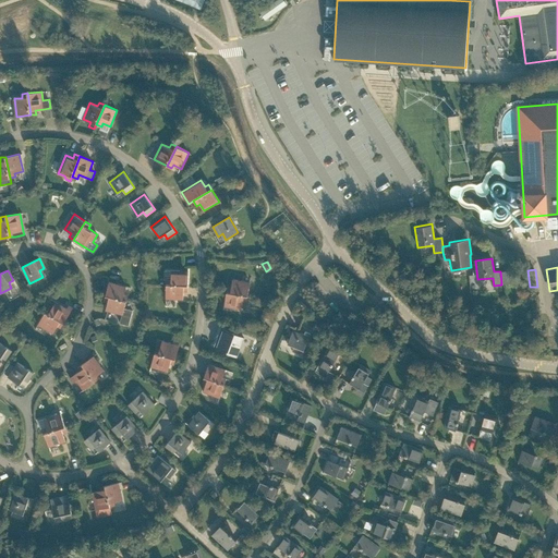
[(167,279),(167,284),(189,286),(189,271),(171,270),(171,279),(167,279)]
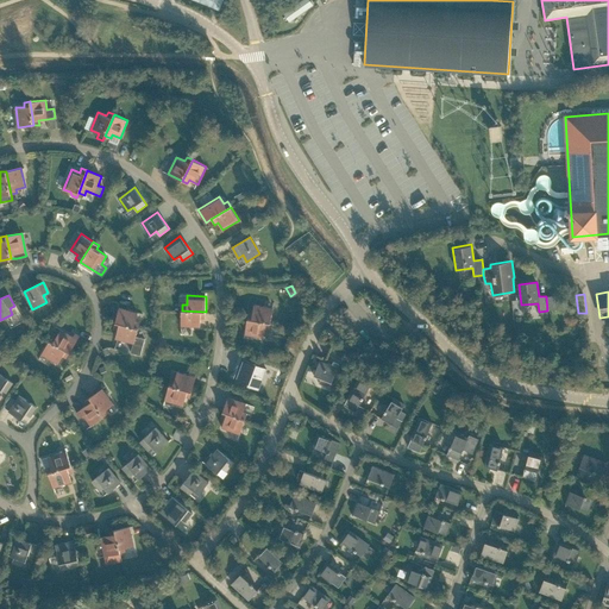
[(248,319),(271,324),(274,308),(255,305),(252,314),(249,313),(248,319)]
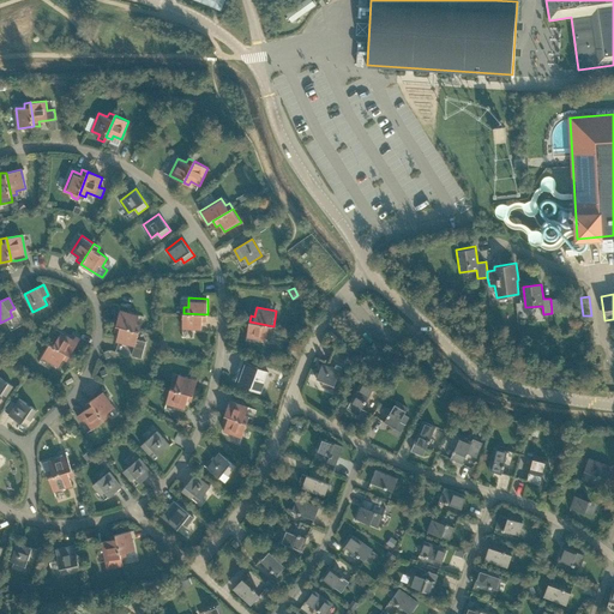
[(116,325),(139,331),(140,325),(137,324),(139,315),(120,309),(116,325)]
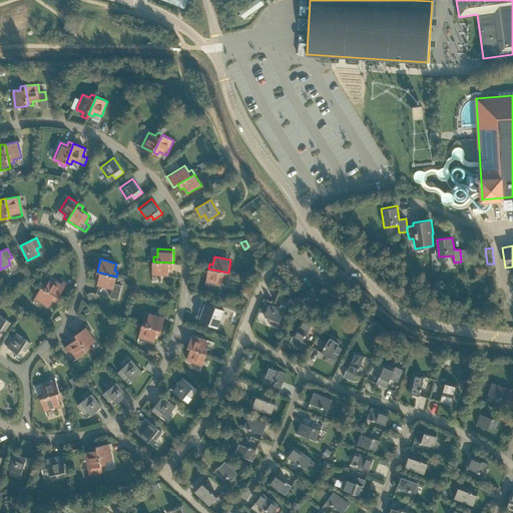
[(173,263),(153,262),(152,275),(168,275),(169,268),(172,268),(173,263)]
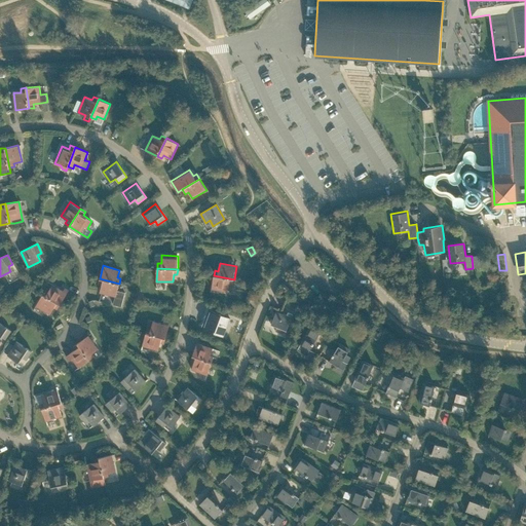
[(234,279),(214,275),(212,289),(228,292),(229,284),(233,285),(234,279)]
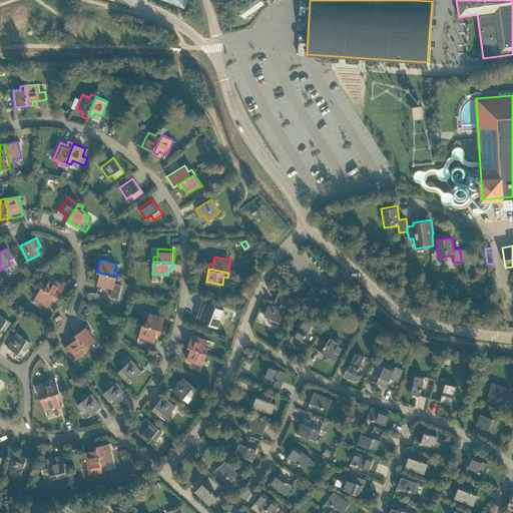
[(116,277),(97,272),(96,277),(99,278),(97,285),(112,289),(110,297),(118,299),(122,286),(114,284),(116,277)]
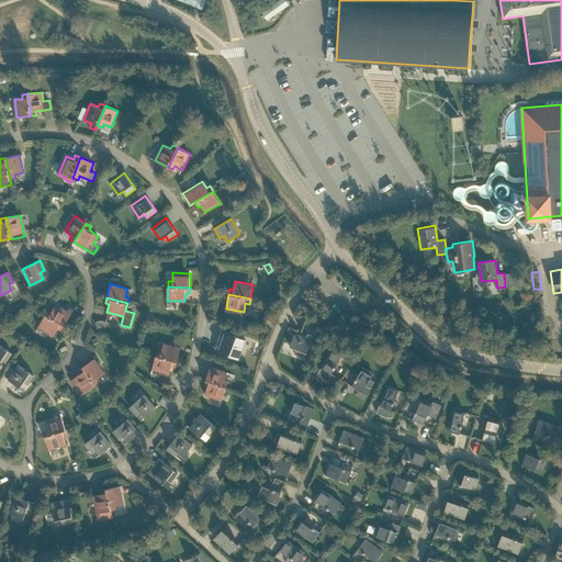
[(473,302),(462,304),(463,314),(475,312),(473,302)]
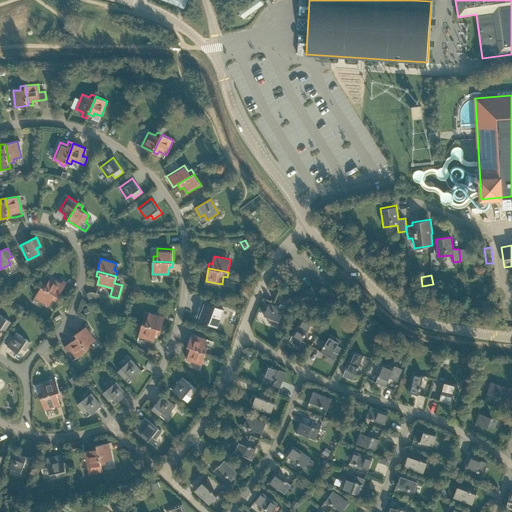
[(44,282),(41,286),(58,296),(65,285),(62,283),(51,277),(47,284),(44,282)]
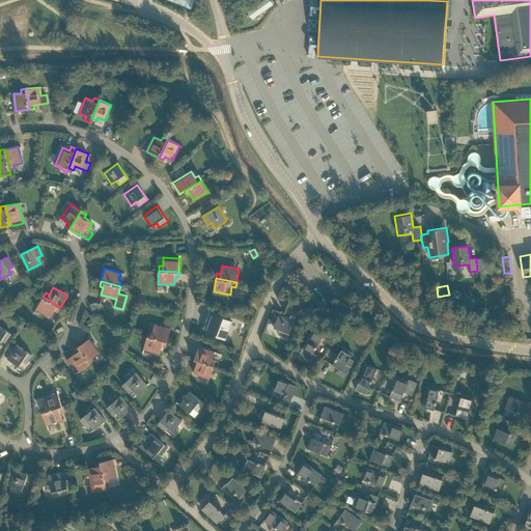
[(60,307),(43,297),(36,308),(51,317),(55,310),(58,312),(60,307)]
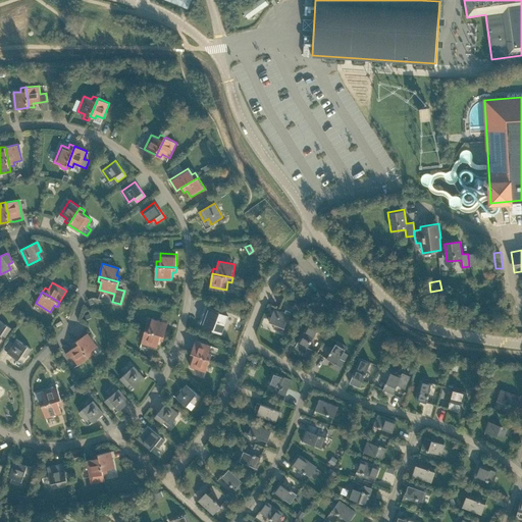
[(207,308),(201,323),(213,327),(212,330),(221,333),(228,315),(224,314),(207,308)]
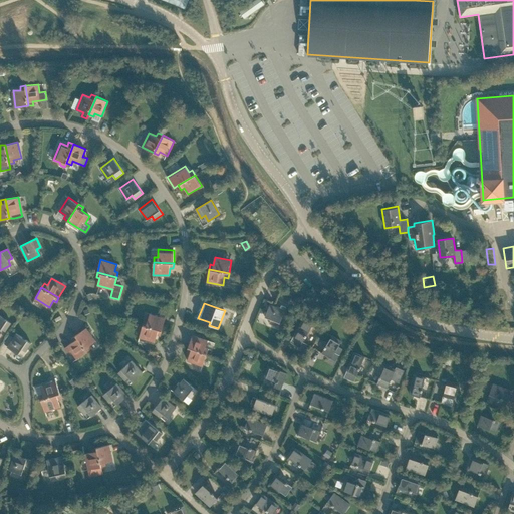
[(270,304),(265,316),(271,318),(269,323),(278,327),(286,307),(281,305),(280,308),(270,304)]
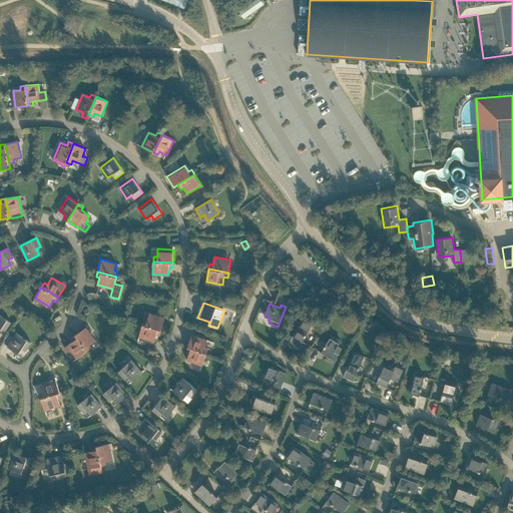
[(143,320),(142,325),(161,330),(165,318),(149,313),(147,321),(143,320)]
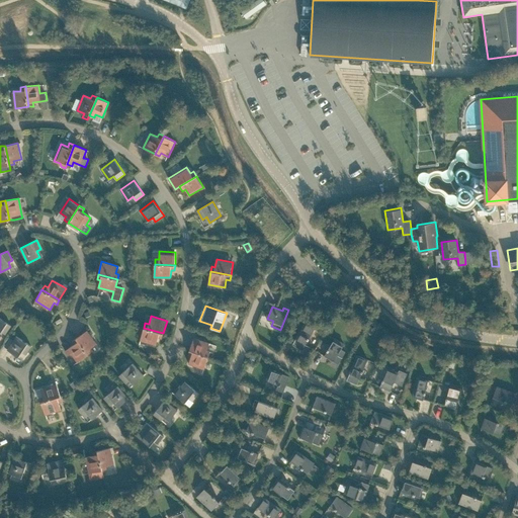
[(0,318),(0,333),(1,331),(5,334),(11,325),(0,318)]
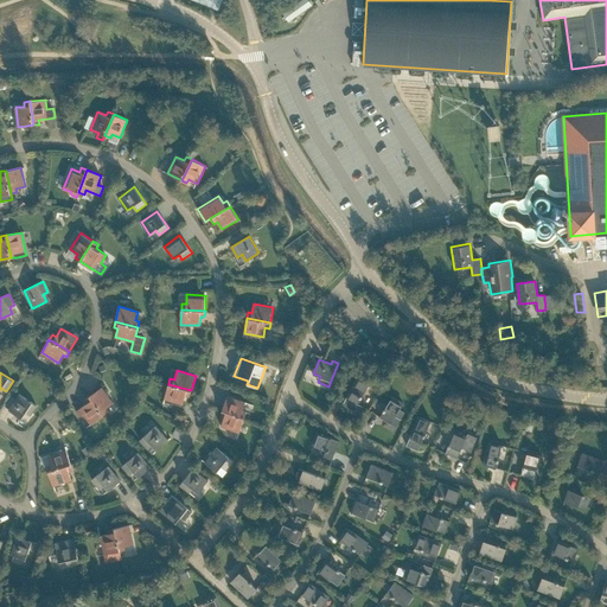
[(358,377),(346,397),(343,404),(344,403),(355,409),(370,383),(358,377)]
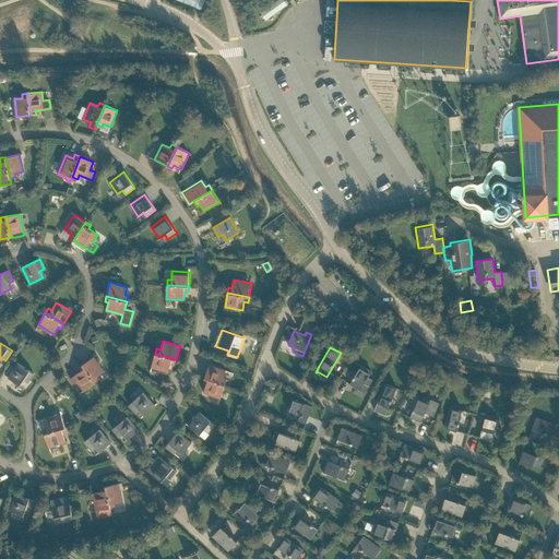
[(176,359),(155,354),(151,367),(168,372),(170,364),(175,365),(176,359)]
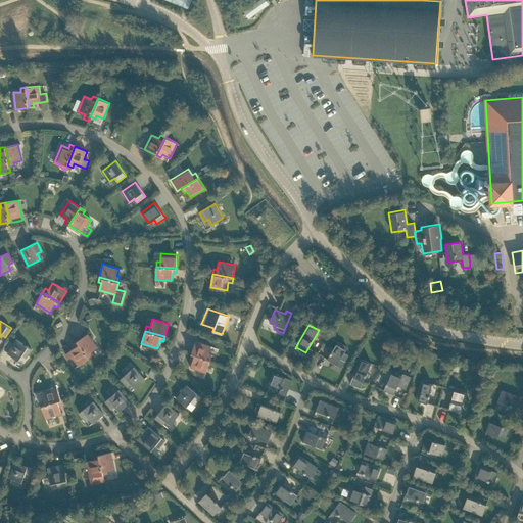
[(77,341),(89,358),(93,354),(91,351),(97,347),(88,333),(77,341)]
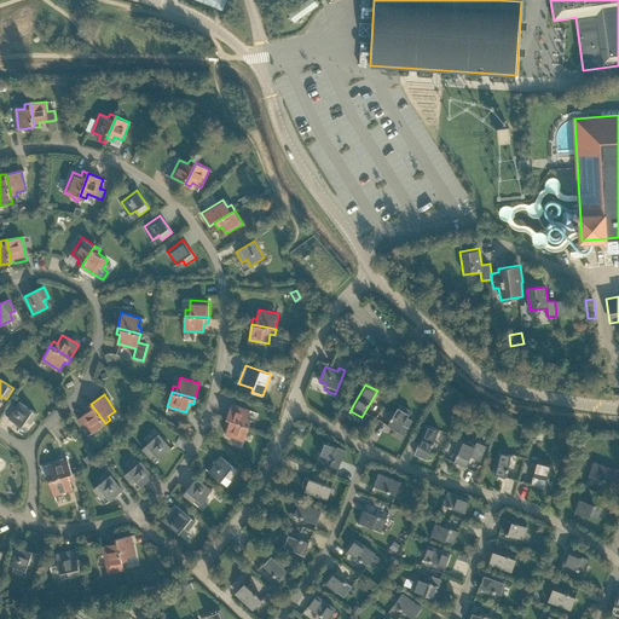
[(19,401),(9,417),(22,427),(25,421),(30,423),(38,414),(19,401)]
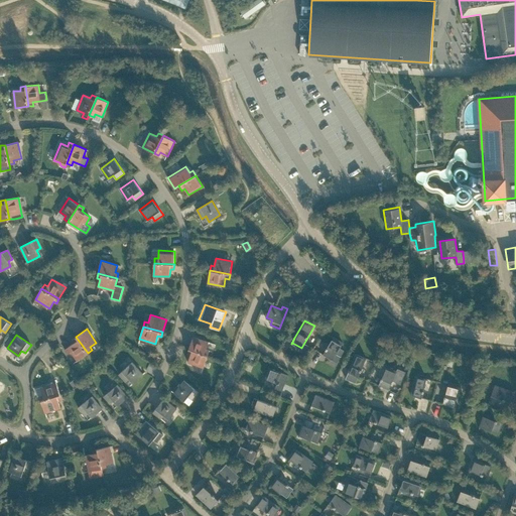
[(74,343),(68,348),(78,361),(88,353),(76,337),(72,340),(74,343)]
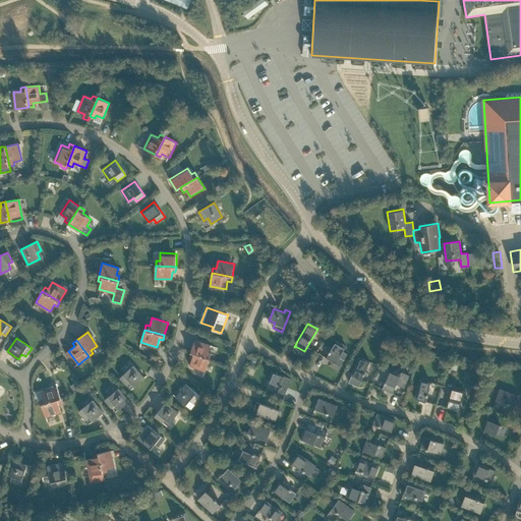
[(190,352),(210,359),(212,354),(208,352),(211,345),(195,340),(190,352)]
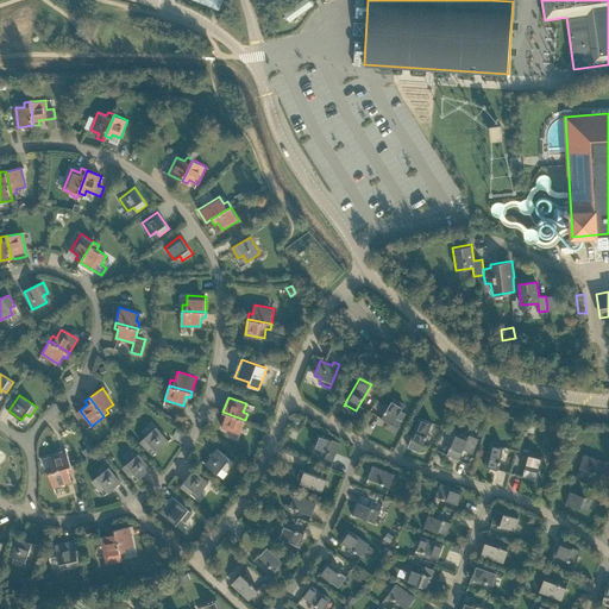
[(394,397),(382,419),(393,425),(399,428),(407,413),(401,410),(405,405),(394,397)]
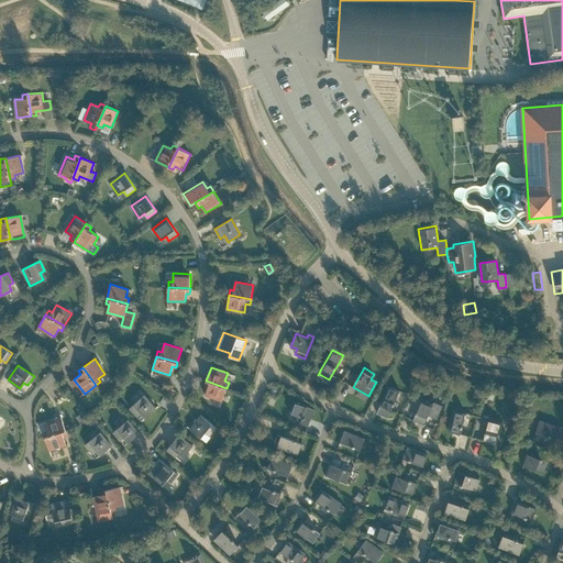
[(227,388),(206,381),(203,386),(208,387),(205,395),(222,401),(227,388)]
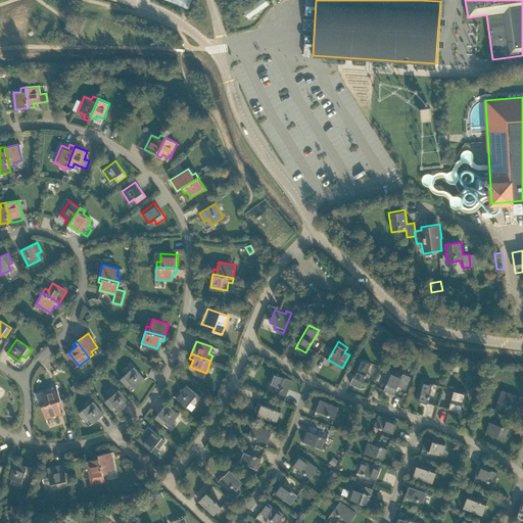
[(361,388),(364,381),(372,363),(362,359),(353,377),(350,384),(361,388)]
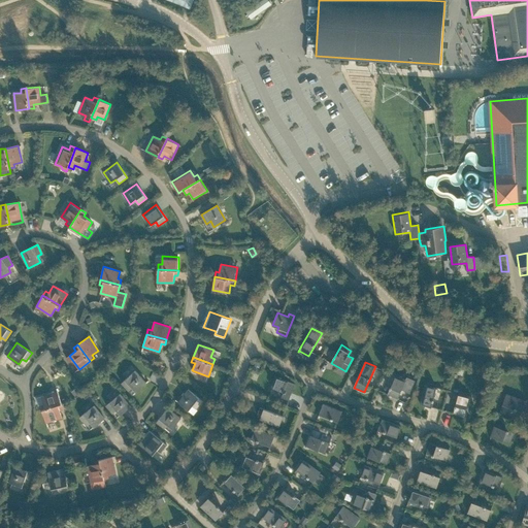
[(446,364),(443,372),(451,374),(453,366),(446,364)]
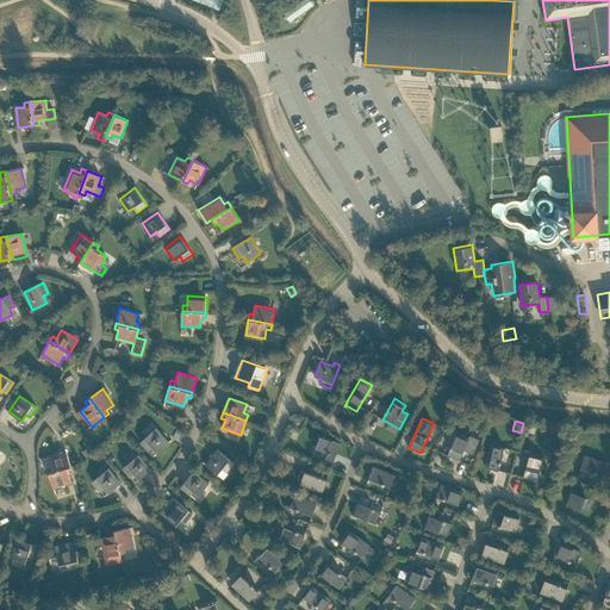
[(156,428),(141,442),(149,452),(153,448),(157,453),(169,442),(156,428)]
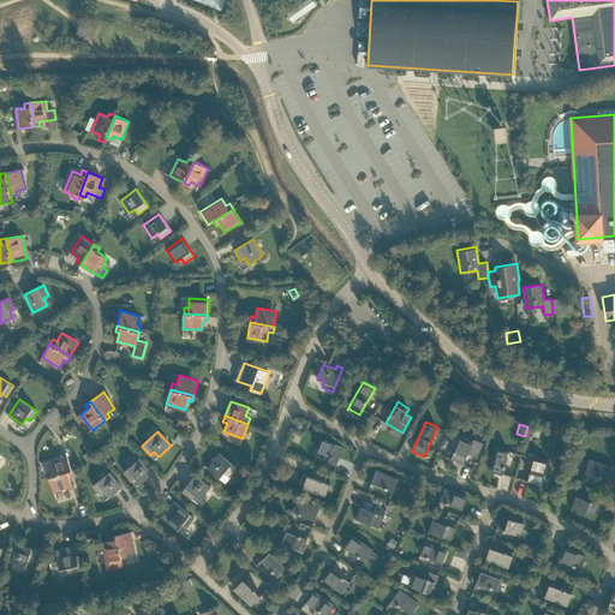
[(464,464),(469,454),(477,458),(482,446),(483,443),(473,440),(472,442),(461,437),(452,459),(464,464)]
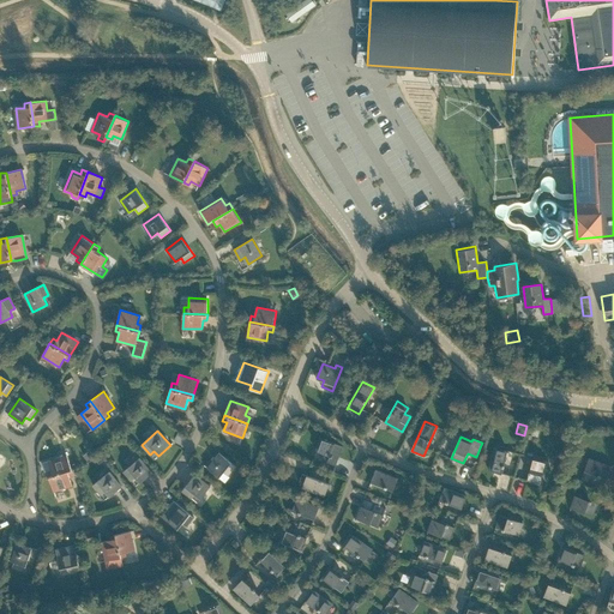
[(320,438),(317,450),(330,456),(327,462),(336,465),(338,458),(343,446),(320,438)]
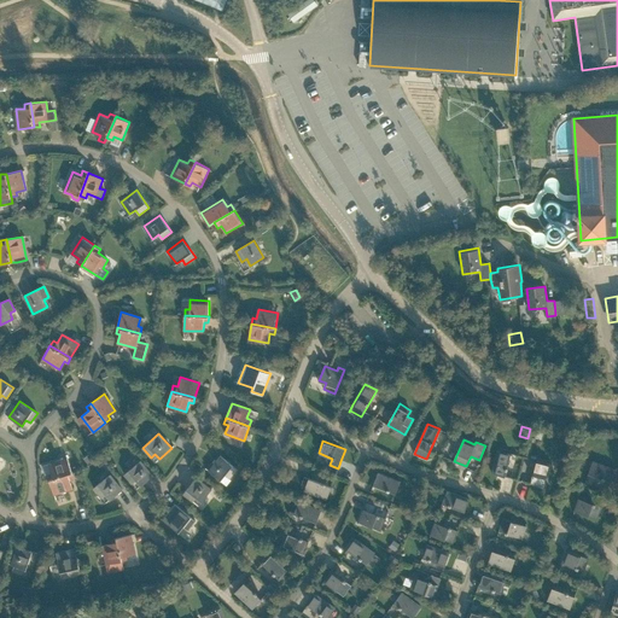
[(499,450),(493,473),(505,477),(512,453),(499,450)]
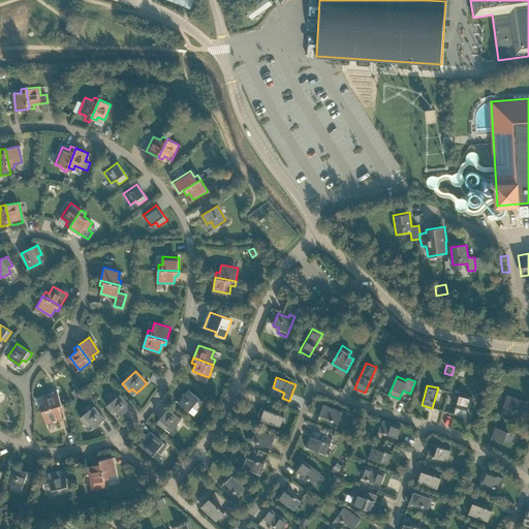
[(189,390),(178,403),(189,411),(192,406),(196,409),(203,401),(189,390)]
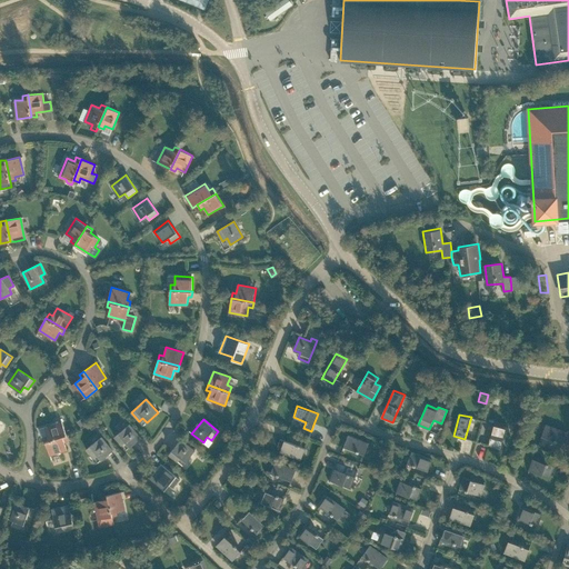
[(43,436),(46,441),(67,435),(62,421),(45,427),(47,435),(43,436)]
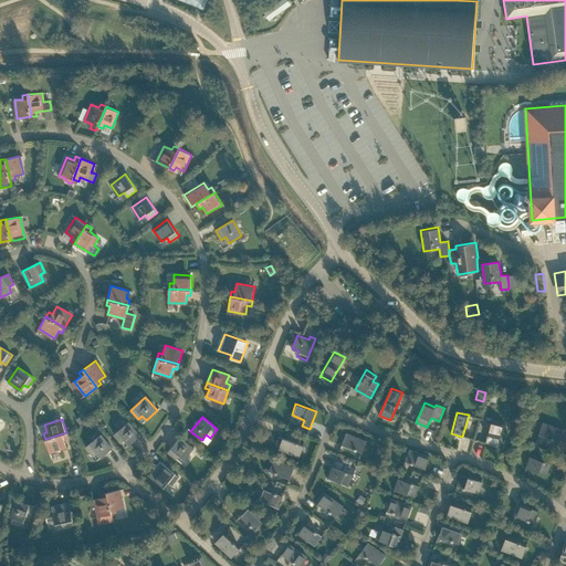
[(129,421),(114,435),(121,443),(125,440),(129,444),(140,436),(129,421)]
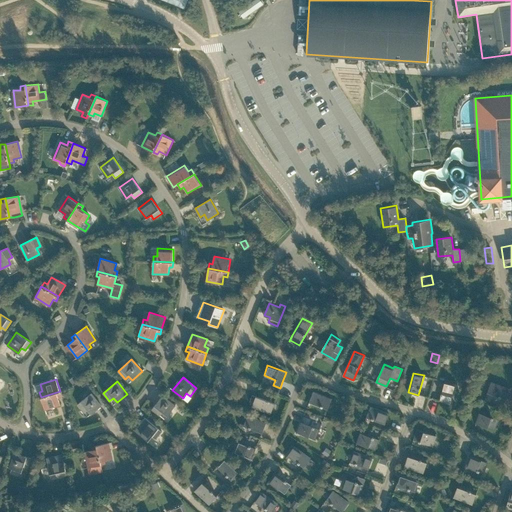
[(445,381),(440,400),(450,403),(456,384),(445,381)]
